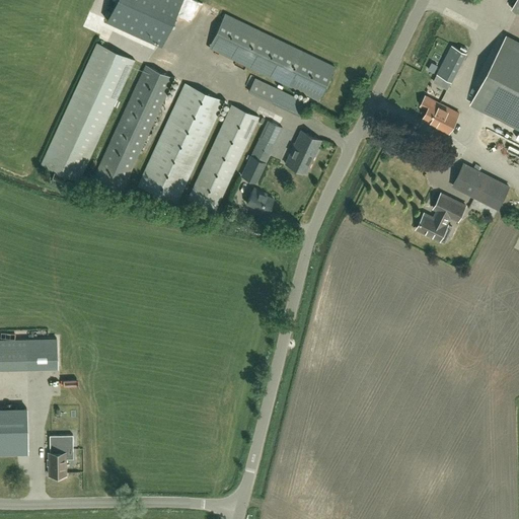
[(114,0),(105,20),(162,47),(181,0),(114,0)]
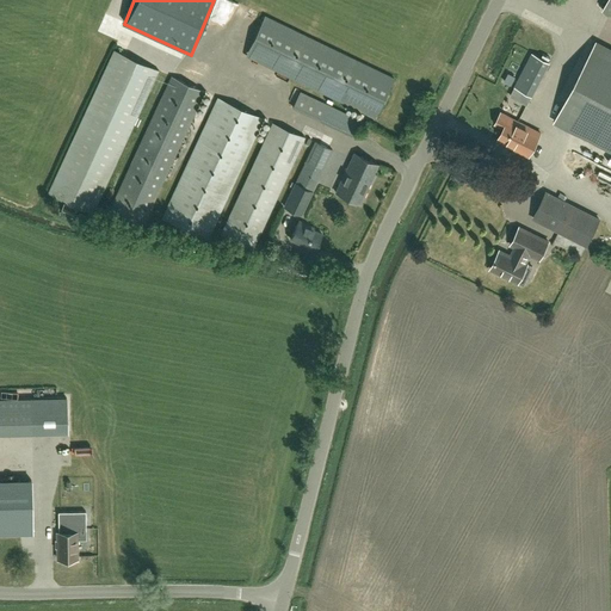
[(375,118),(394,79),(265,18),(246,56),(375,118)]
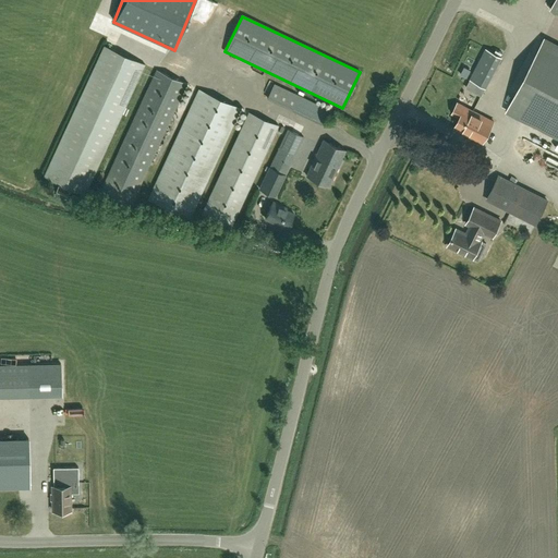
[(557,45),(544,38),(506,111),(557,137),(557,45)]
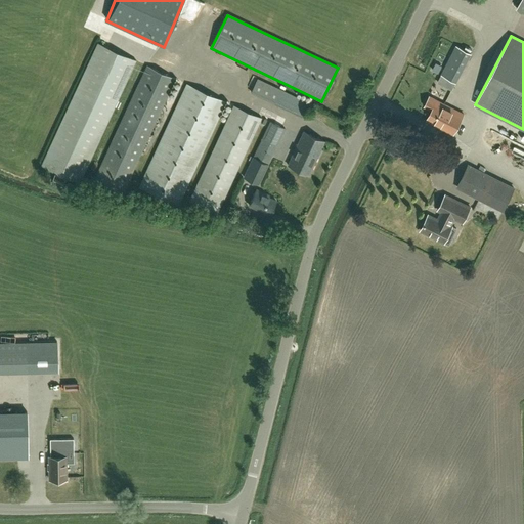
[(136,61),(96,44),(40,166),(80,183),(136,61)]
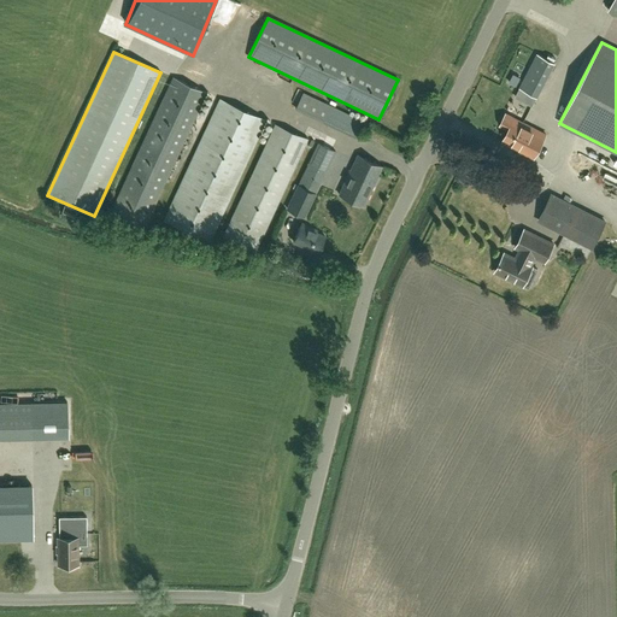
[(538,97),(556,63),(538,53),(519,87),(538,97)]
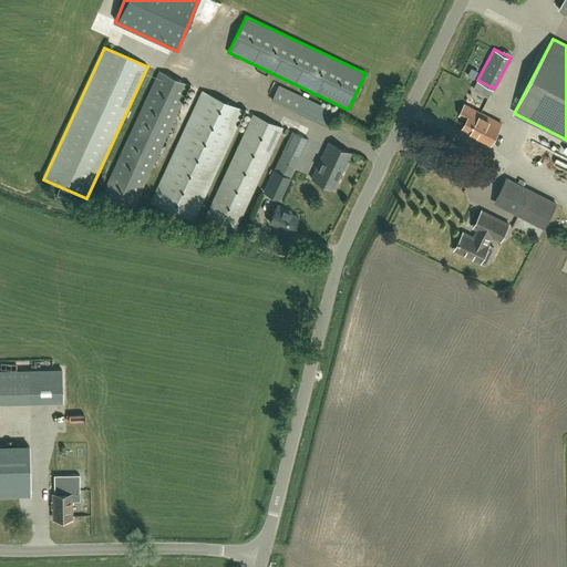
[(158,72),(102,196),(133,210),(189,86),(158,72)]
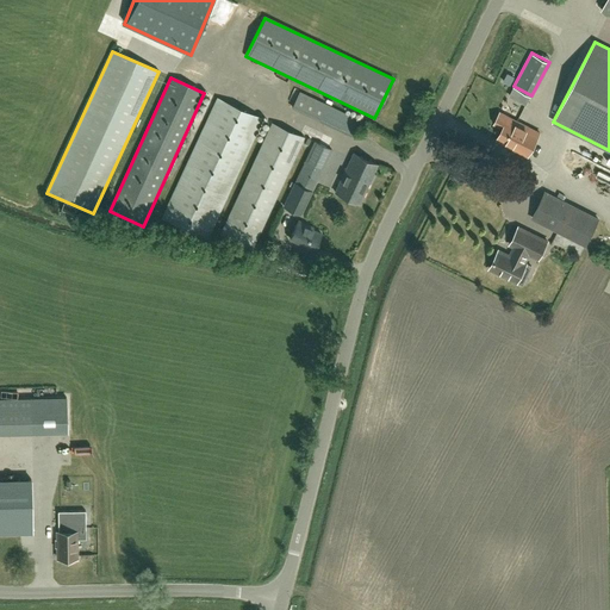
[(319,122),(327,104),(299,91),(291,107),(319,122)]
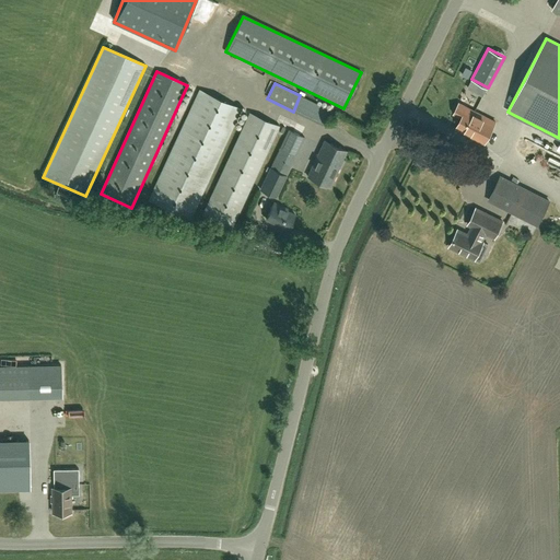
[(199,90),(148,200),(191,220),(241,108),(199,90)]
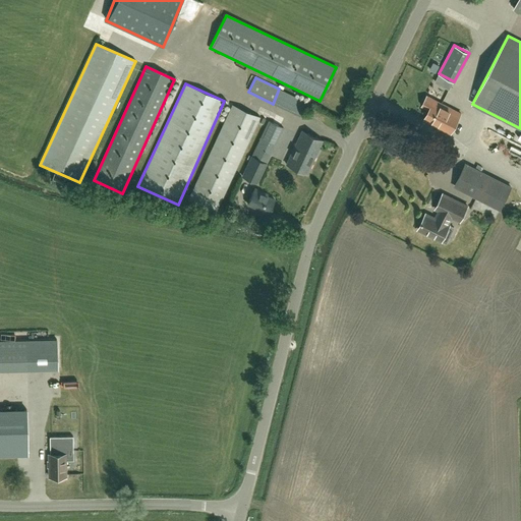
[(276,104),(303,115),(309,101),(282,90),(276,104)]
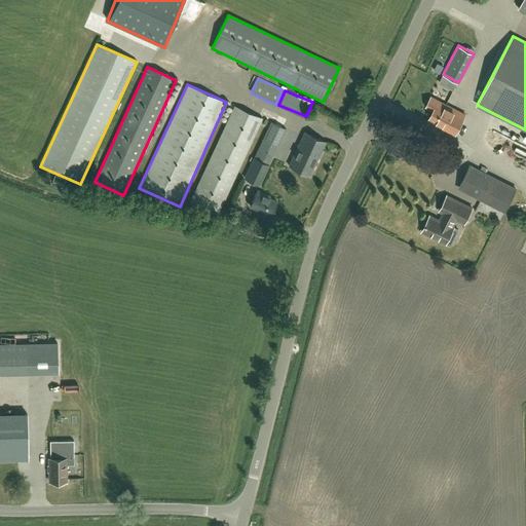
[(431,97),(426,107),(434,110),(428,121),(455,135),(459,127),(461,122),(465,114),(431,97)]
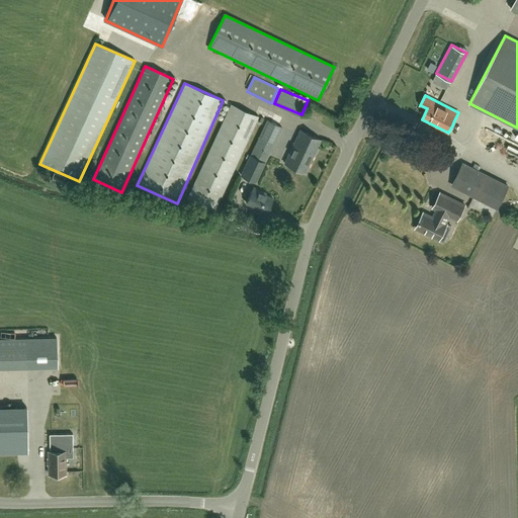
[(231,104),(187,199),(214,211),(259,116),(231,104)]
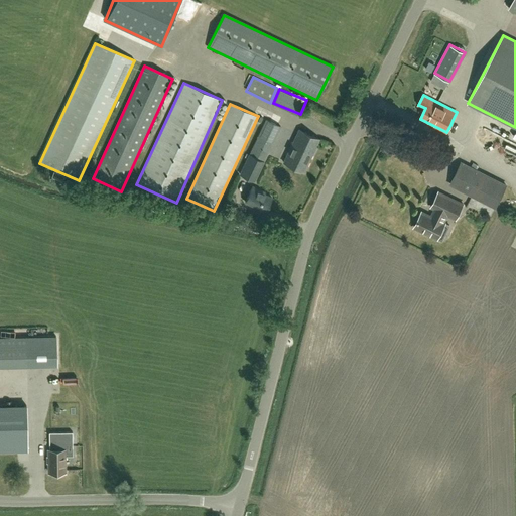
[(266,120),(240,175),(254,182),(264,161),(259,159),(263,150),(269,152),(281,127),(266,120)]
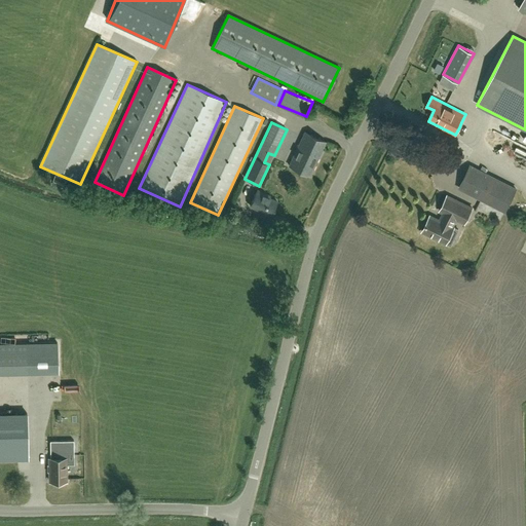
[(305,132),(291,163),(290,165),(311,175),(327,141),(305,132)]
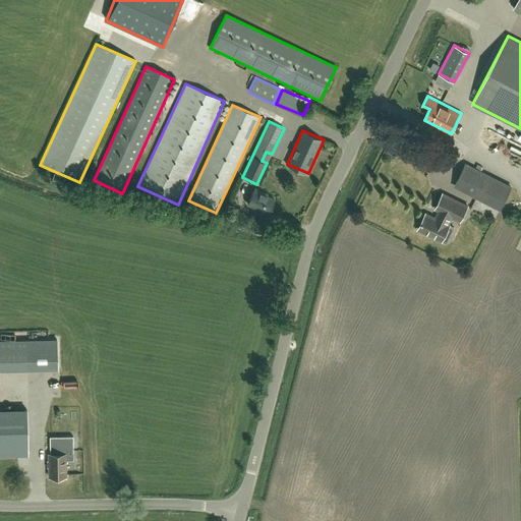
[(503,138),(501,143),(518,151),(520,147),(503,138)]
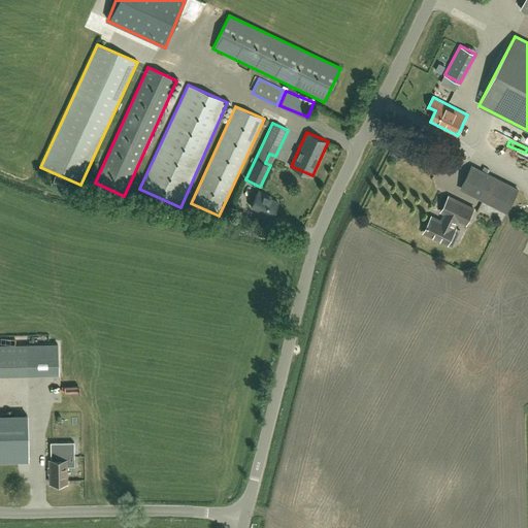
[(471,165),(459,189),(506,213),(520,190),(471,165)]
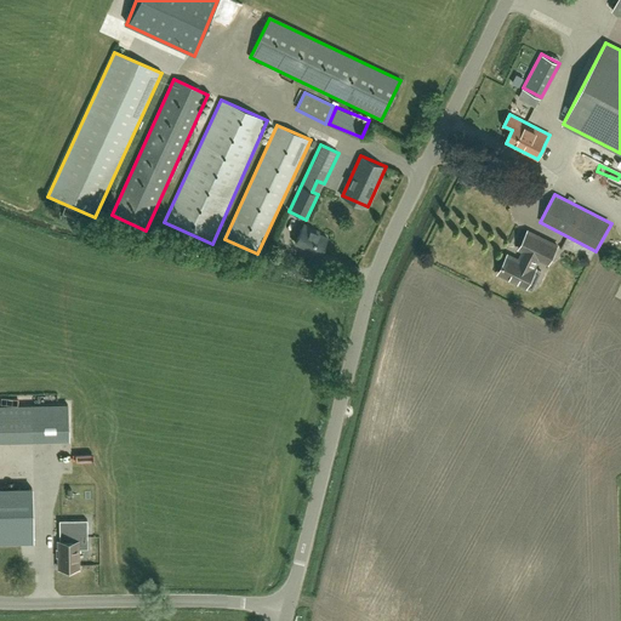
[(302,224),(295,243),(320,255),(329,237),(302,224)]
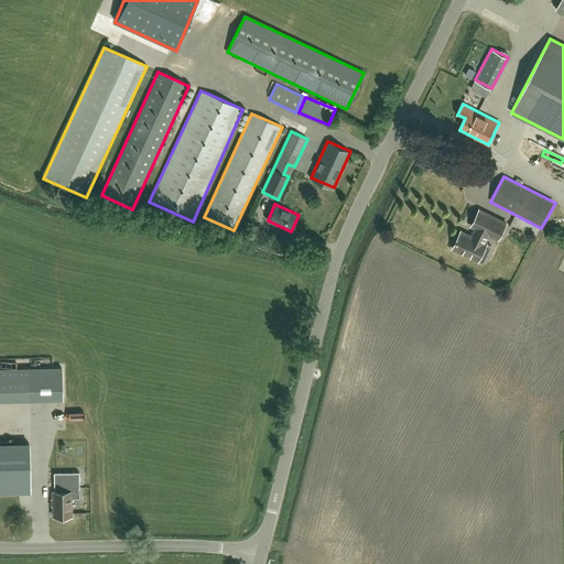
[(498,239),(506,224),(479,209),(472,226),(477,228),(478,231),(476,236),(473,237),(461,231),(453,248),(478,261),(483,252),(487,256),(492,246),(485,242),(489,235),(498,239)]
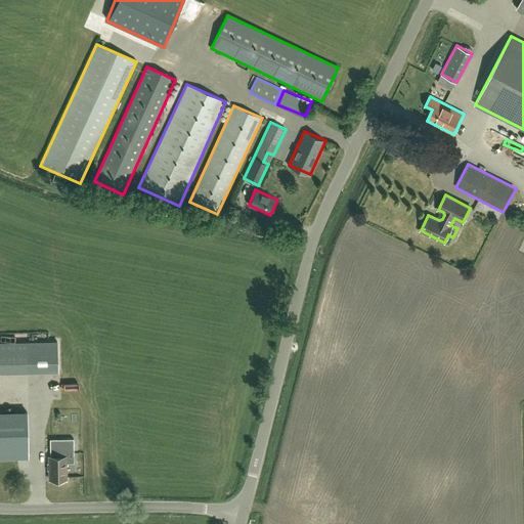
[(57,342),(27,342),(27,372),(57,370),(57,342)]
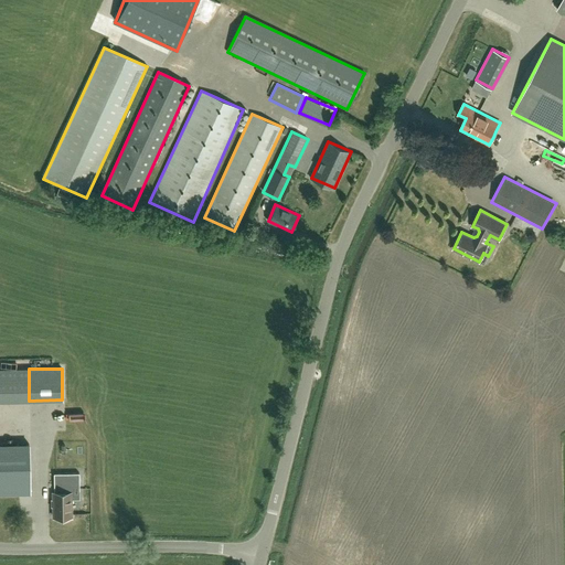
[(29,445),(0,445),(0,493),(30,493),(29,445)]
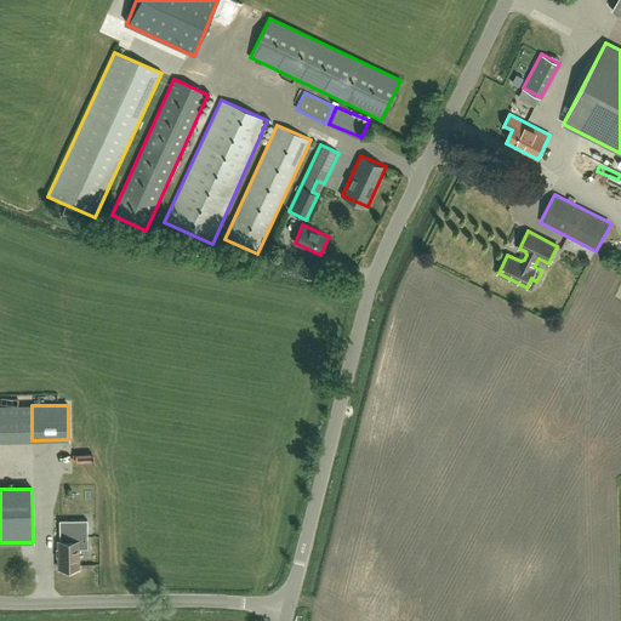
[(58,569),(78,569),(78,548),(78,535),(87,535),(87,527),(87,520),(73,520),(60,520),(60,541),(58,541),(58,569)]
